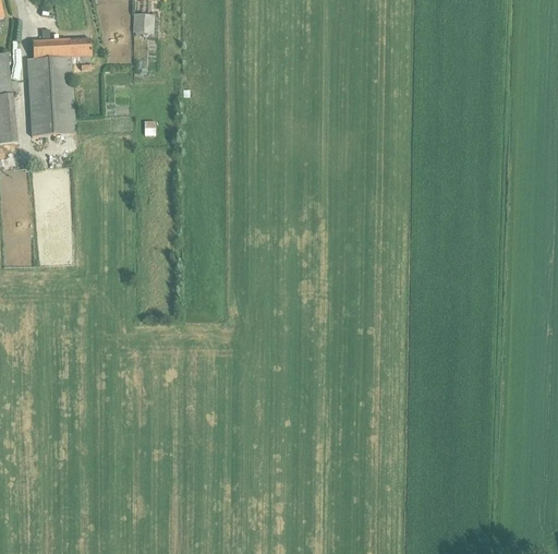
[(153,34),(154,13),(134,13),(133,33),(153,34)]
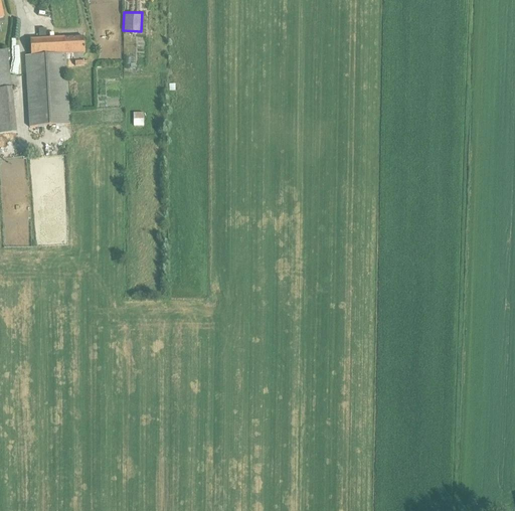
[(31,53),(24,53),(29,124),(70,122),(66,56),(74,56),(75,63),(83,62),(83,50),(84,50),(83,33),(46,35),(46,25),(38,25),(39,36),(30,36),(31,53)]
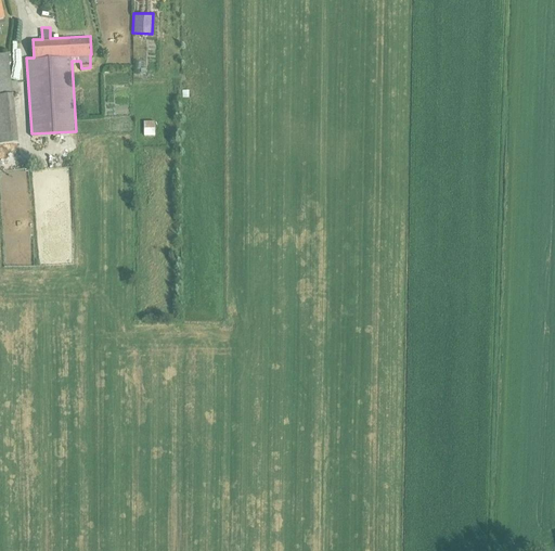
[(0,92),(13,91),(18,91),(17,78),(11,79),(8,51),(0,51),(0,92)]
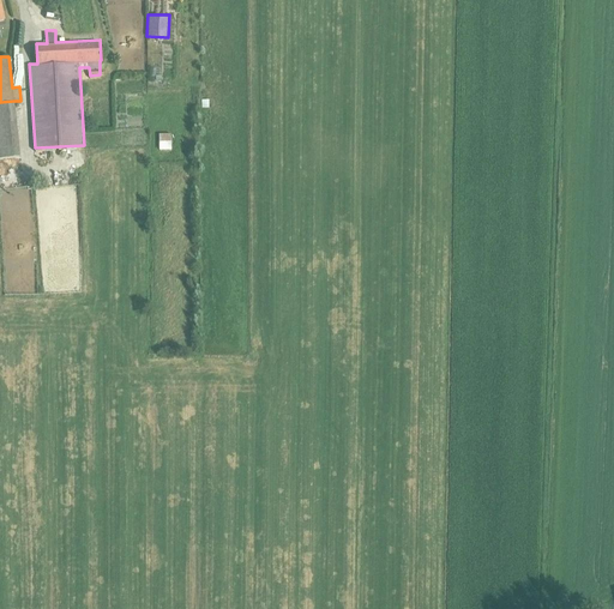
[(14,101),(0,102),(0,156),(19,155),(14,101)]
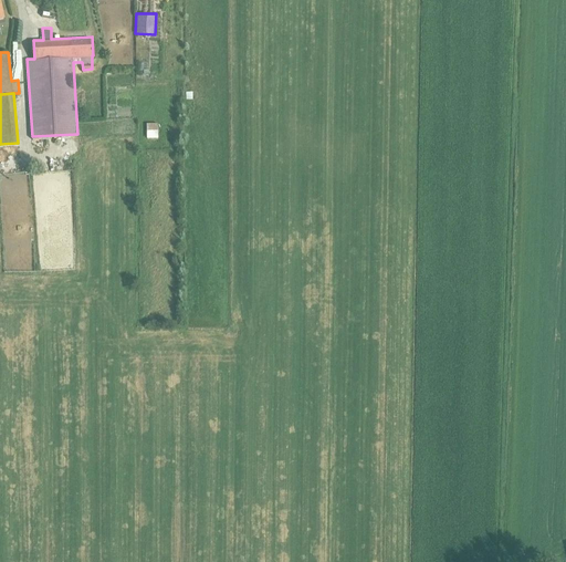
[(147,137),(159,137),(159,121),(147,121),(147,137)]
